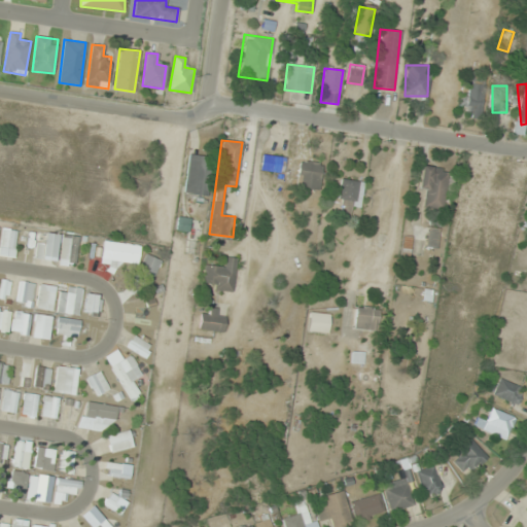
[(207,197),(211,156),(188,154),(183,194),(207,197)]
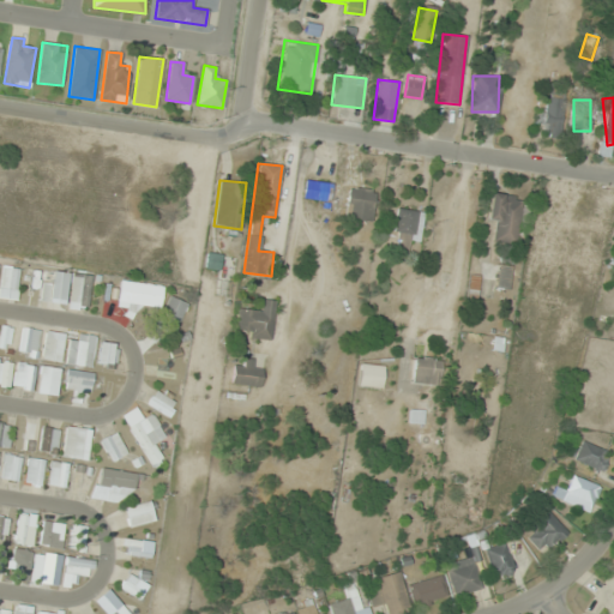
[(330,200),(331,182),(305,180),(302,197),(330,200)]
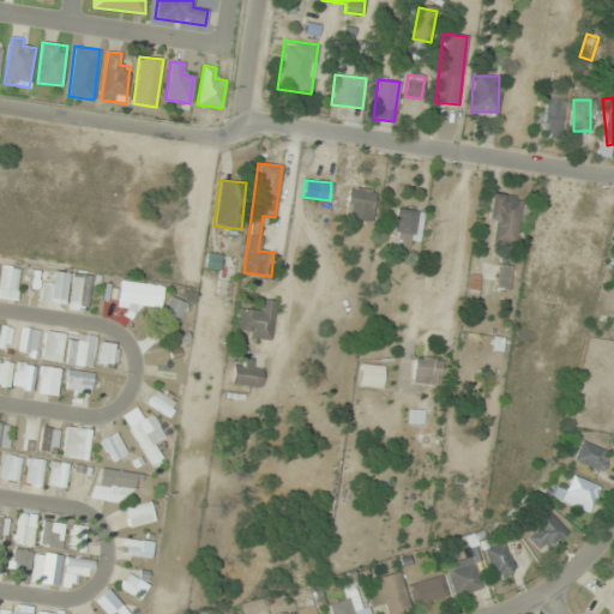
[(375,191),(349,188),(345,218),(372,222),(375,191)]
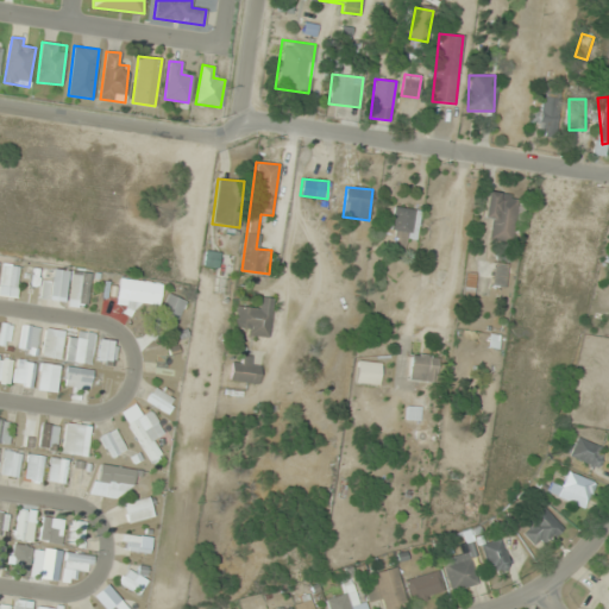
[(493,220),(490,239),(514,242),(518,196),(487,193),(484,219),(493,220)]
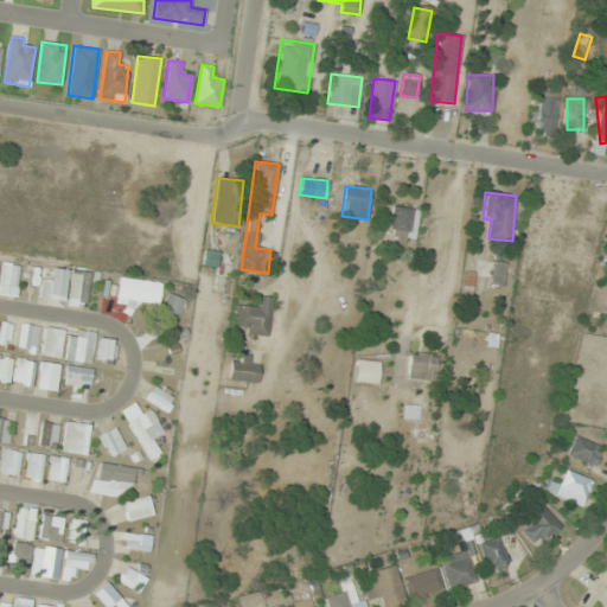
[(420,211),(393,206),(388,231),(415,236),(420,211)]
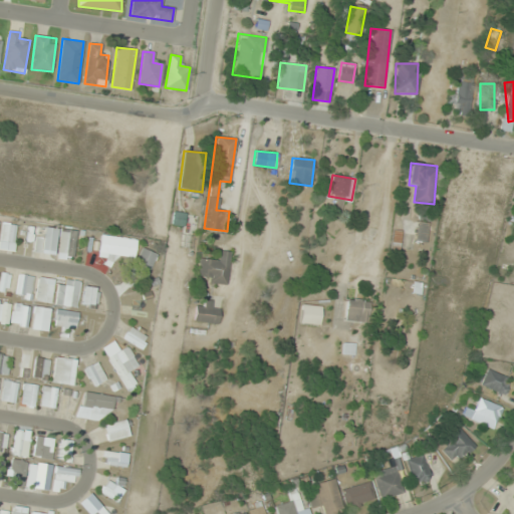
[(0,235),(0,250),(14,251),(16,224),(1,223),(0,235)]
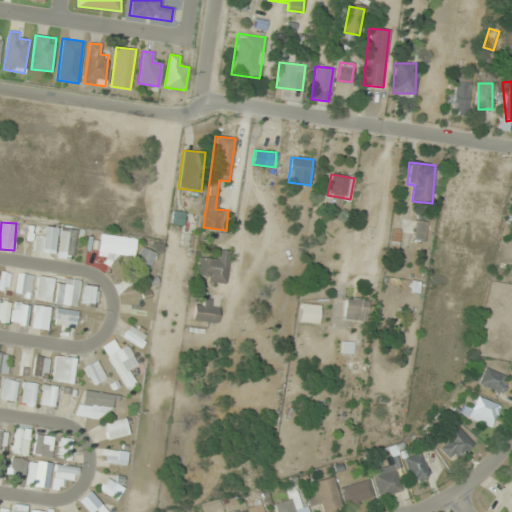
[(53,254),(56,228),(45,226),(43,235),(36,234),(33,251),(53,254)]
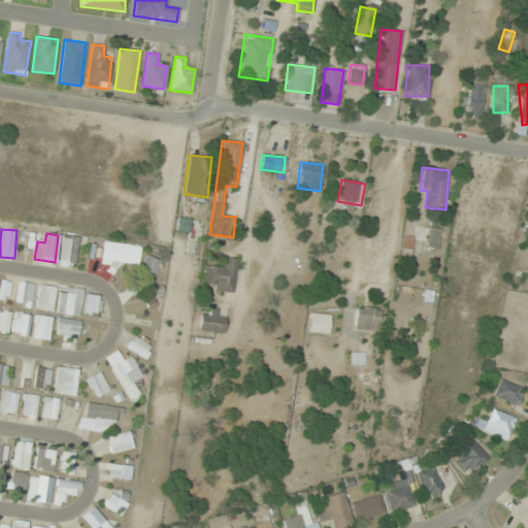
[(78,236),(63,234),(60,264),(76,265),(78,236)]
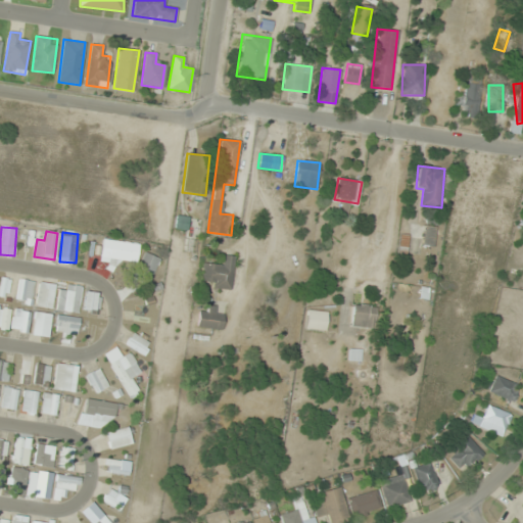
[(185,248),(194,250),(198,235),(189,233),(185,248)]
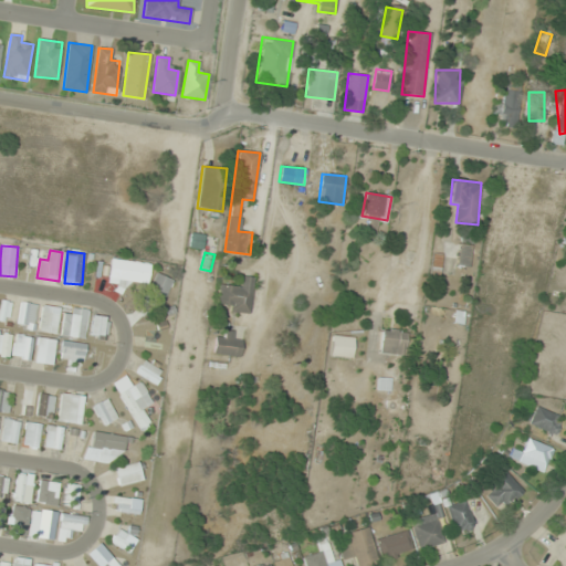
[(107,279),(147,285),(150,264),(111,258),(107,279)]
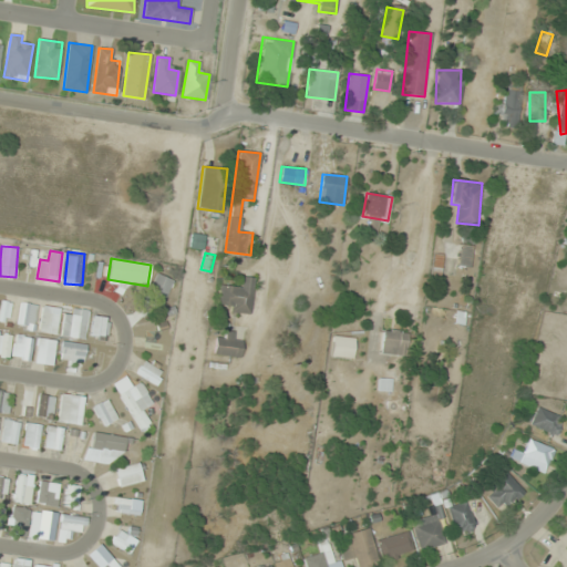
[(162,306),(174,281),(158,274),(146,298),(162,306)]
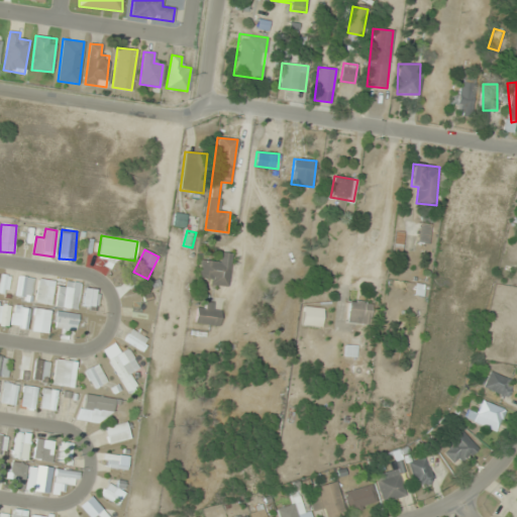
[(226,287),(231,253),(221,252),(220,263),(201,260),(198,277),(208,278),(207,285),(226,287)]
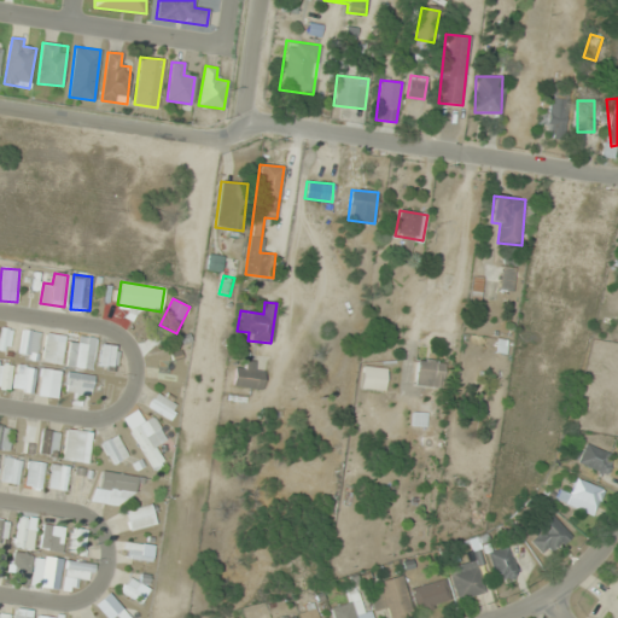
[(11,328),(0,327),(0,350),(10,351),(11,328)]
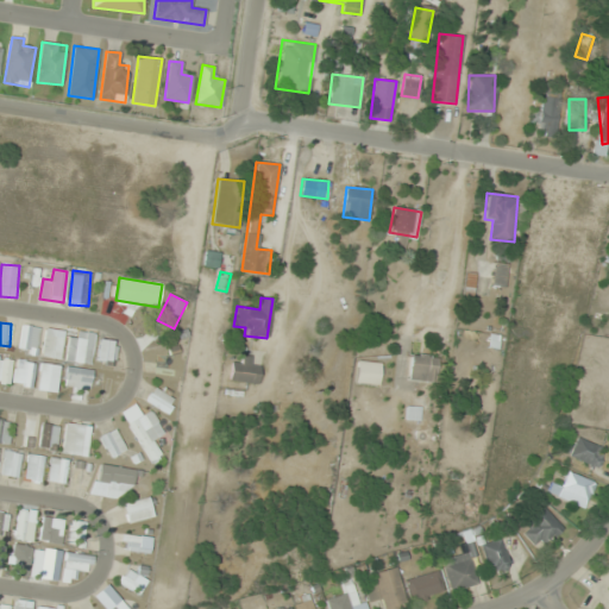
[(39,327),(23,325),(19,349),(37,351),(39,327)]
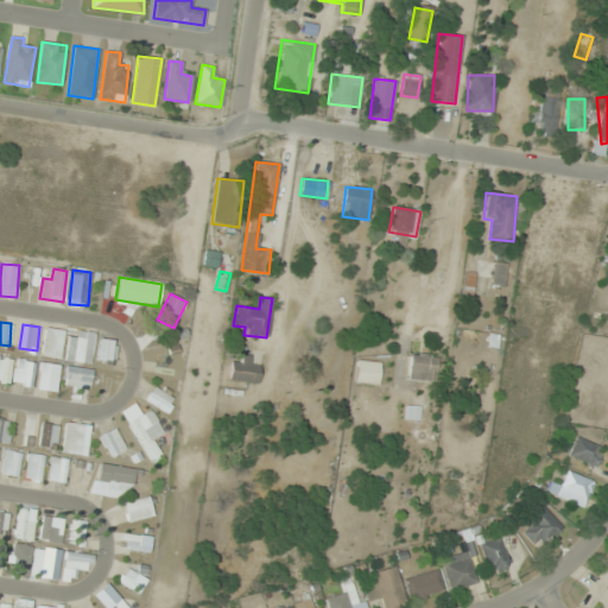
[(42,356),(59,359),(63,329),(44,328),(42,356)]
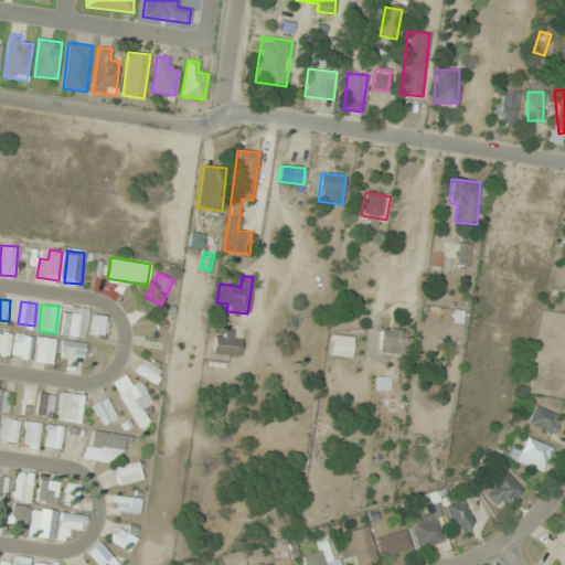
[(84,337),(87,309),(64,307),(62,334),(84,337)]
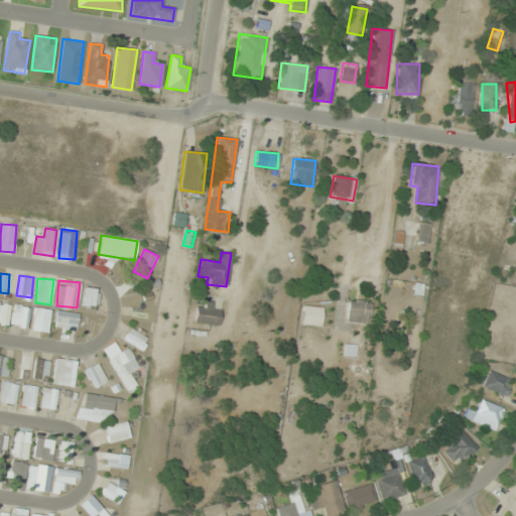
[(82,305),(96,307),(100,290),(85,287),(82,305)]
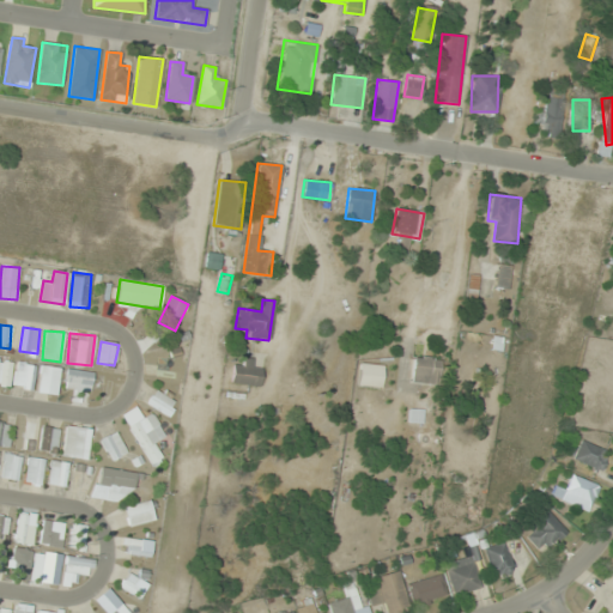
[(0,384),(8,386),(11,359),(0,358),(0,384)]
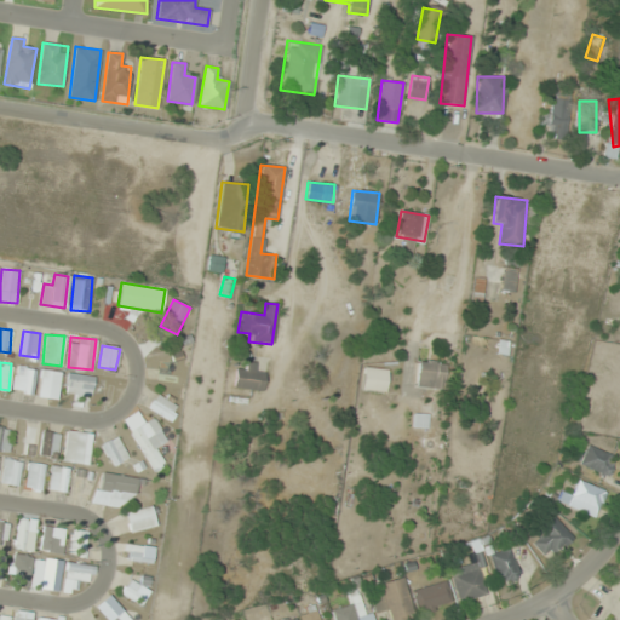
[(445,362),(417,362),(417,389),(445,389),(445,362)]
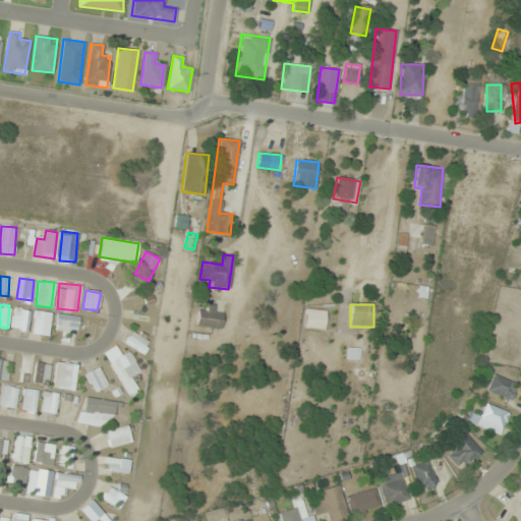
[(198,306),(195,326),(220,329),(223,309),(198,306)]
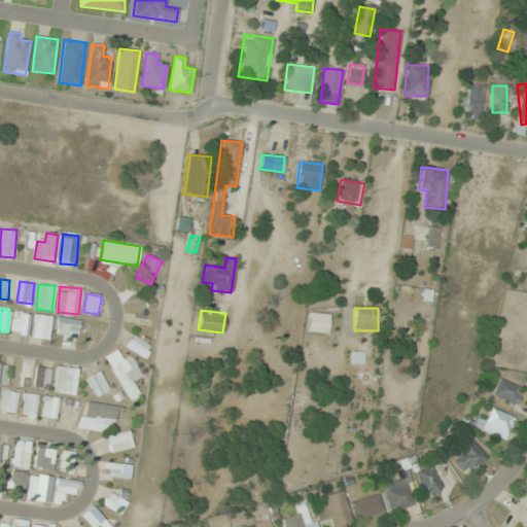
[(28,335),(30,313),(13,312),(11,332),(28,335)]
